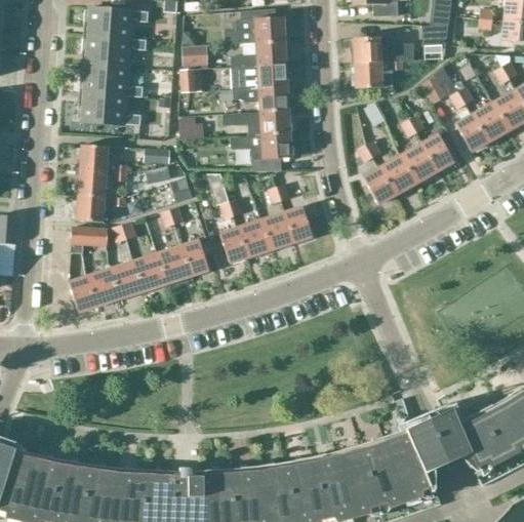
[(397,3),(397,0),(351,0),(352,5),(372,4),(373,17),(398,16),(397,3)]
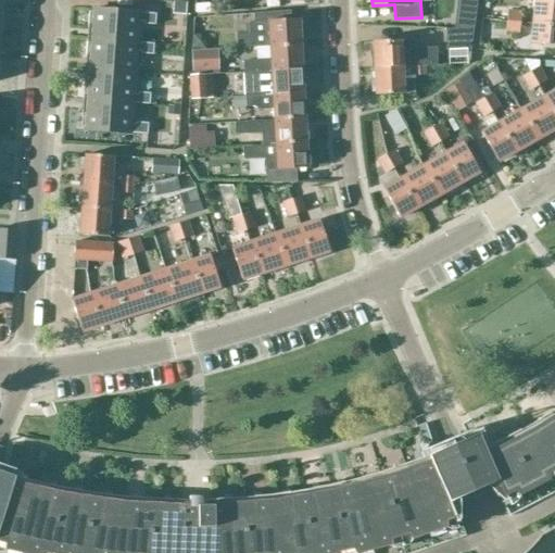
[(535,0),(534,13),(534,17),(554,20),(554,0),(535,0)]
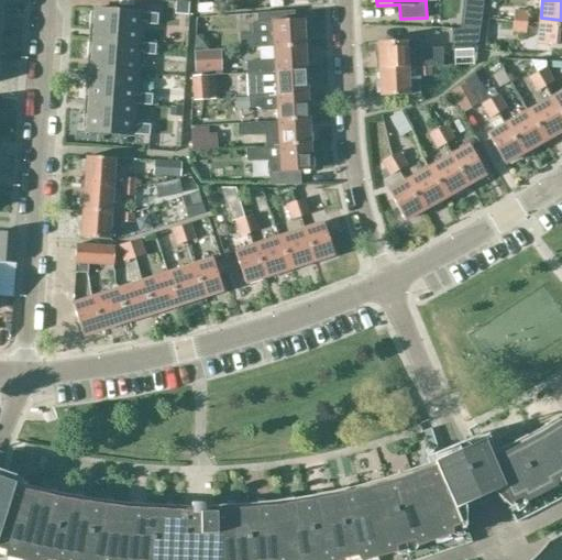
[(90,9),(88,37),(139,40),(140,19),(145,19),(145,21),(157,22),(158,11),(140,10),(140,9),(95,7),(95,9),(90,9)]
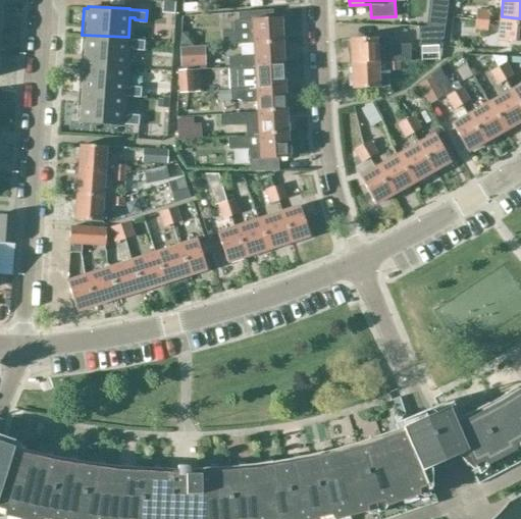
[(419,27),(445,27),(446,23),(444,23),(446,7),(434,6),(433,15),(430,15),(431,21),(420,20),(420,26),(419,26),(419,27)]
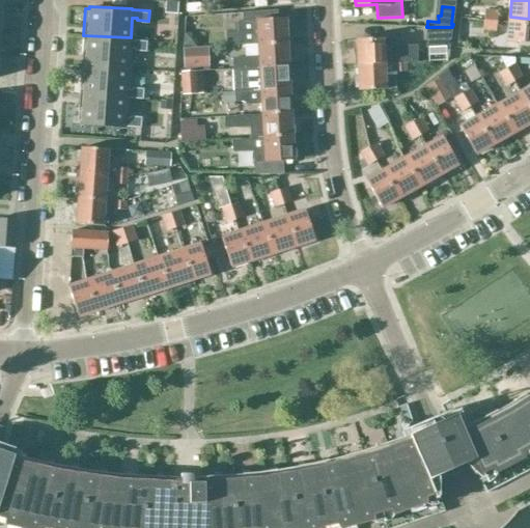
[(498,11),(485,10),(484,17),(485,17),(485,20),(497,21),(498,11)]
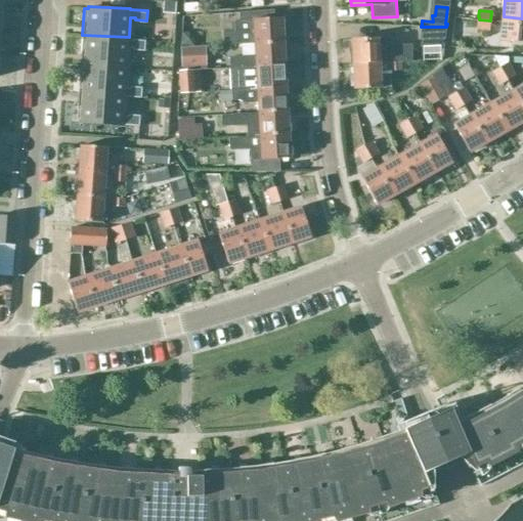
[(285,40),(284,16),(236,18),(236,32),(225,33),(226,43),(255,41),(285,40)]
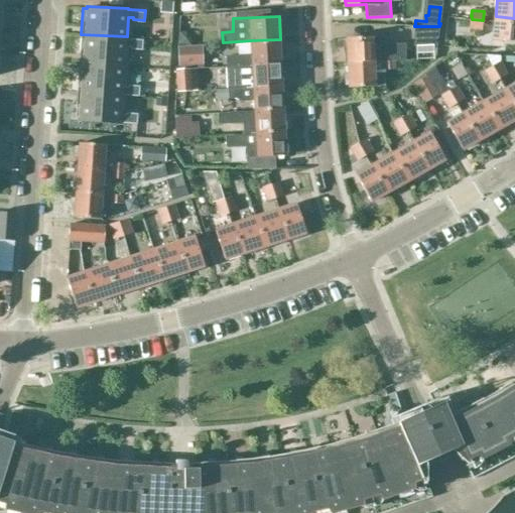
[(514,18),(496,16),(493,39),(514,40),(514,18)]
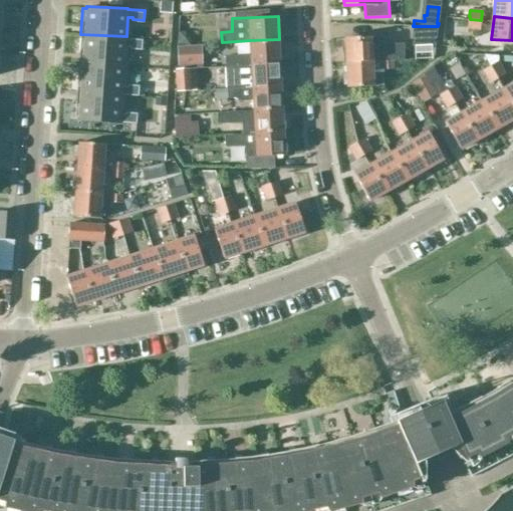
[(480,30),(481,20),(470,19),(469,29),(480,30)]
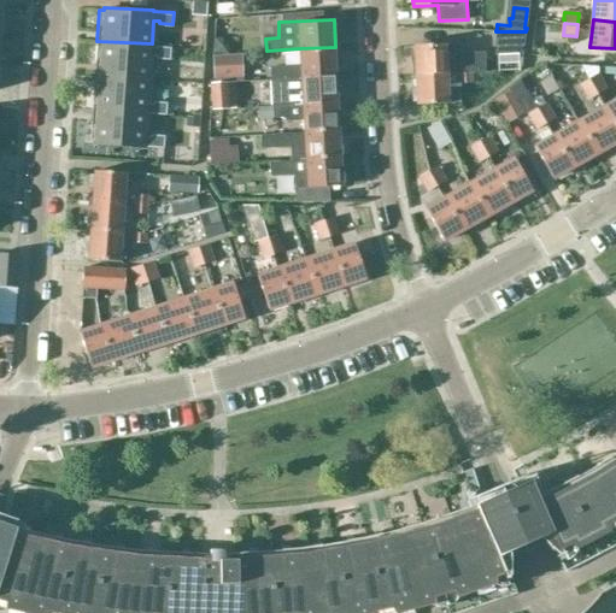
[(526,31),(496,31),(496,53),(523,52),(526,31)]
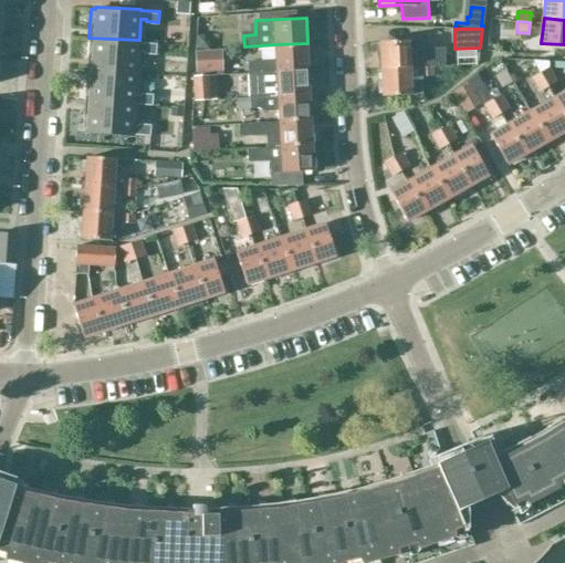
[(207,33),(199,32),(197,48),(212,49),(213,40),(207,33)]
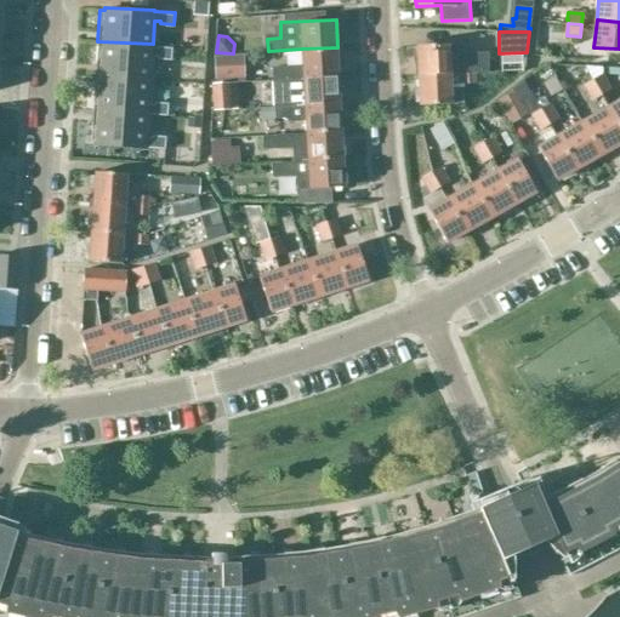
[(172,45),(153,44),(97,41),(95,74),(151,78),(152,55),(158,55),(158,57),(171,58),(172,45)]
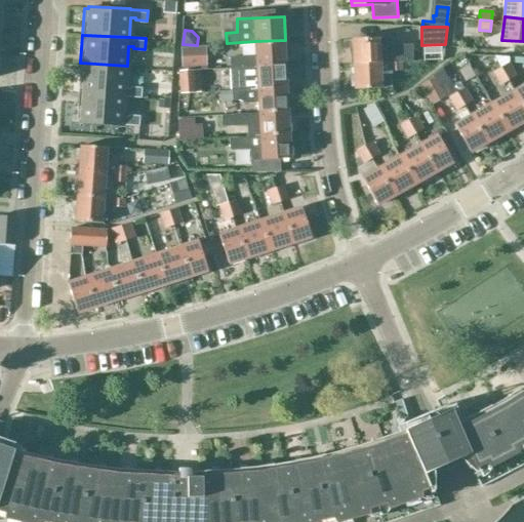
[(354,51),(354,63),(403,61),(402,51),(393,51),(393,49),(389,49),(388,36),(353,38),(353,40),(351,40),(351,51),(354,51)]
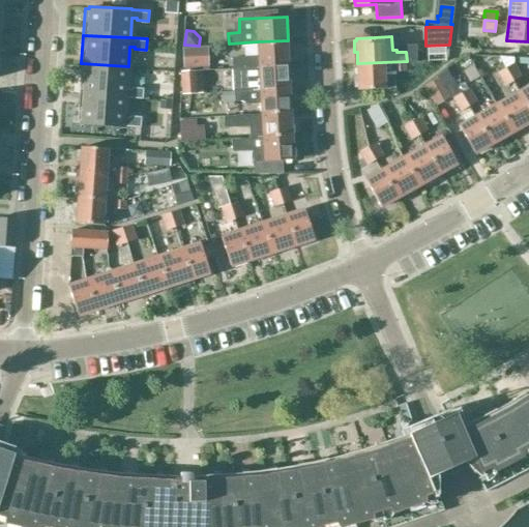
[(289,64),(288,40),(258,41),(259,56),(233,58),(234,67),(259,66),(289,64)]
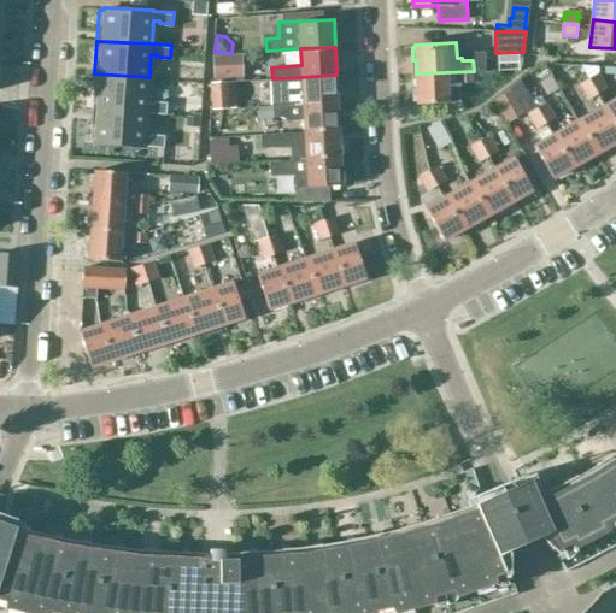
[(245,53),(216,56),(217,77),(246,76),(245,53)]
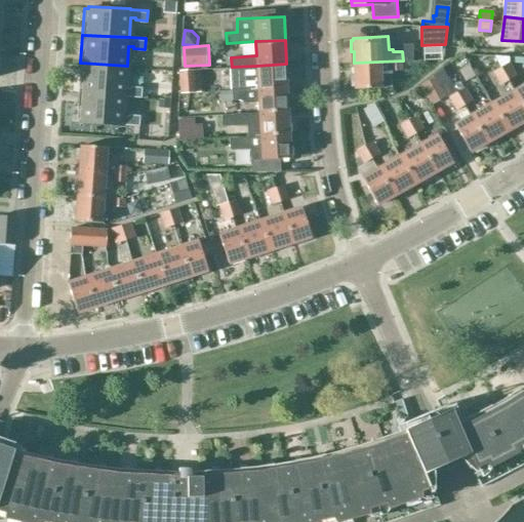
[(501,66),(509,79),(518,75),(510,62),(512,56),(495,55),(501,66)]
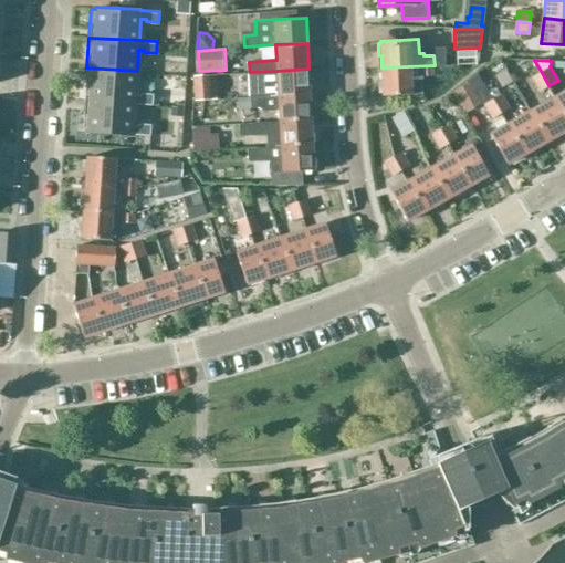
[(422,94),(424,79),(412,79),(412,75),(435,75),(435,65),(382,68),(383,80),(379,80),(380,92),(383,92),(384,95),(410,94),(411,101),(424,100),(422,94)]
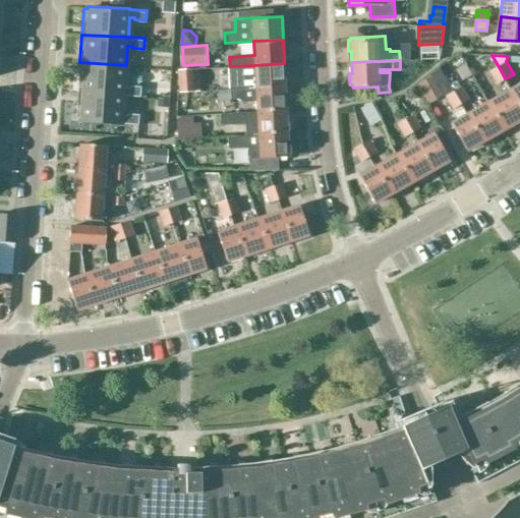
[(78,91),(124,94),(140,95),(141,84),(130,84),(130,85),(124,85),(126,65),(79,62),(78,91)]
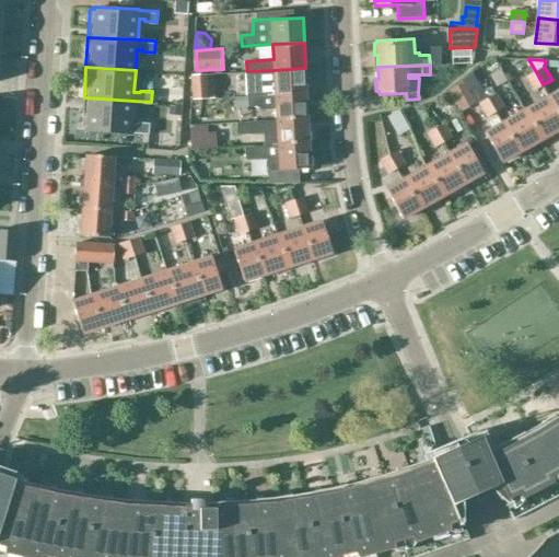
[(306,93),(305,68),(274,70),(275,82),(248,83),(248,96),(306,93)]
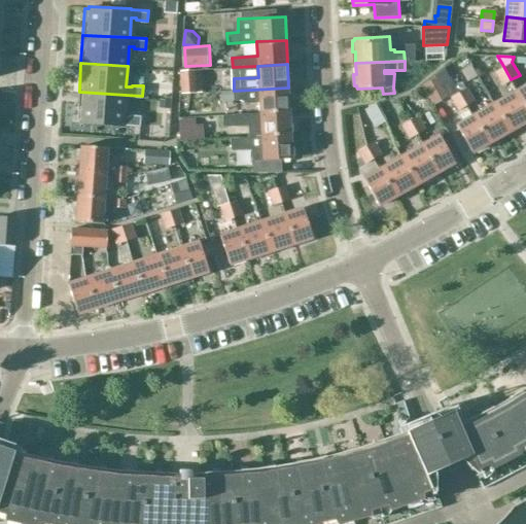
[(423,83),(433,103),(449,95),(443,82),(451,77),(445,66),(433,74),(434,76),(423,83)]
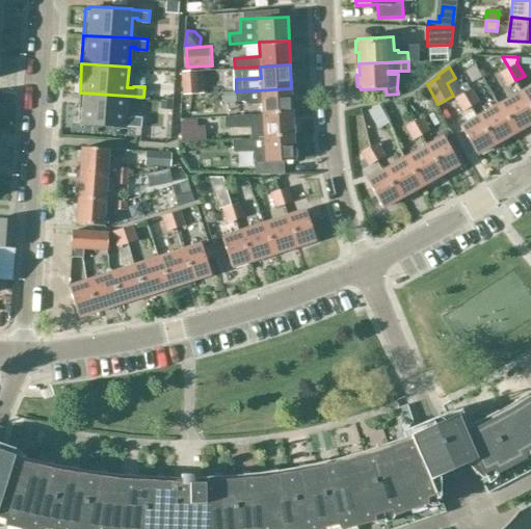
[(507,85),(515,81),(515,80),(508,67),(500,72),(507,85)]
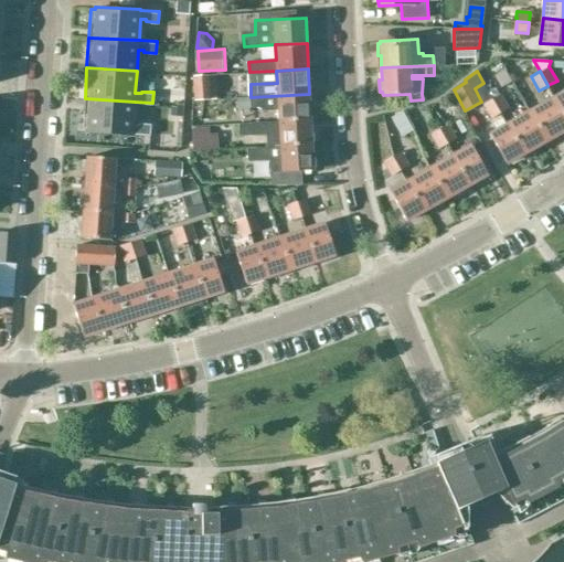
[(215,73),(206,73),(193,73),(195,98),(217,97),(215,73)]
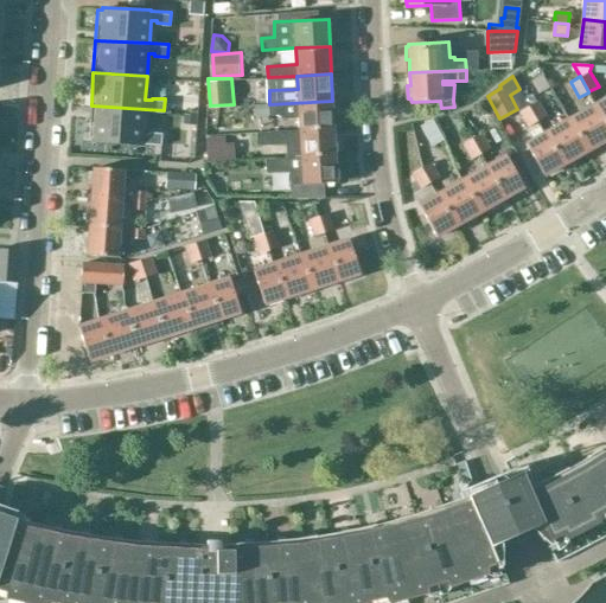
[(584,95),(605,133),(605,98),(595,104),(588,92),(584,95)]
